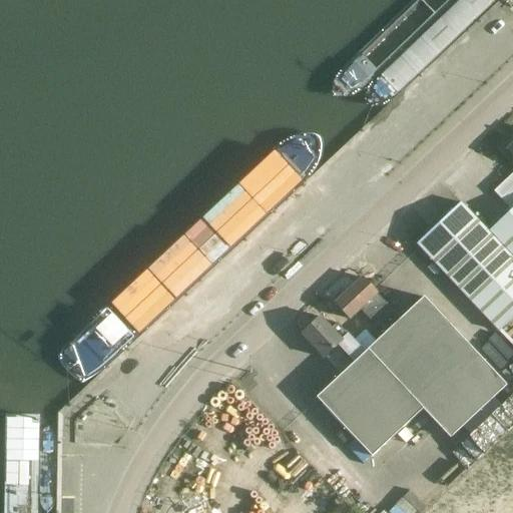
[(512,173),(504,181),(493,192),(510,209),(512,205),(512,173)]
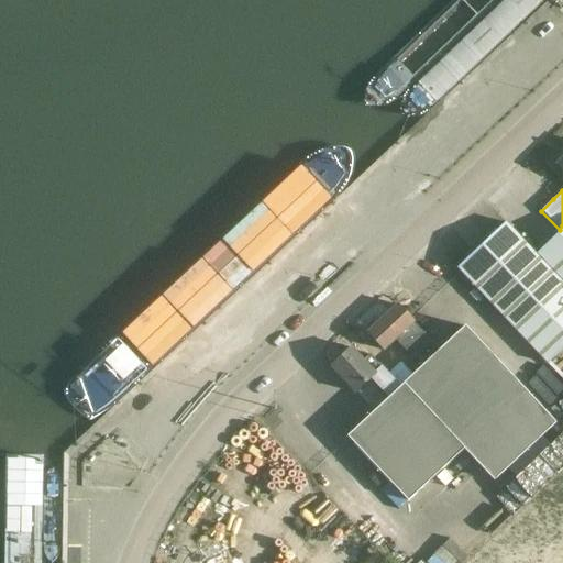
[(505,223),(456,268),(461,272),(472,285),(547,364),(562,349),(562,228),(534,255),(505,223)]
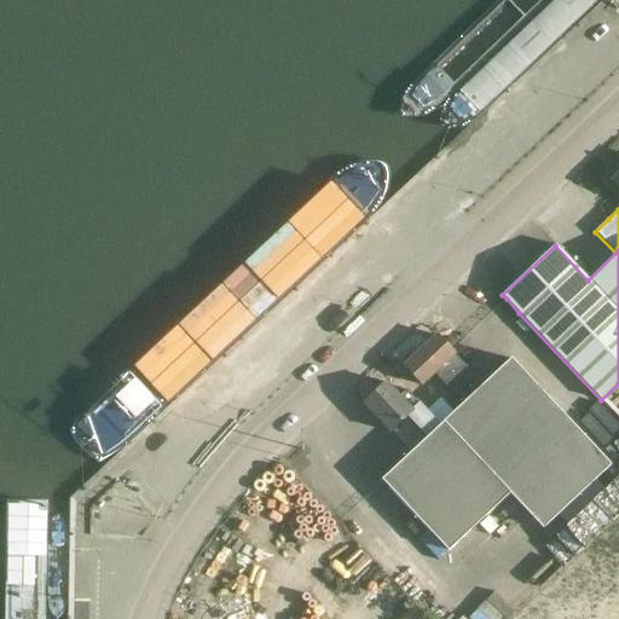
[(452,399),(460,408),(473,394),(466,386),(473,379),(453,358),(456,356),(437,336),(404,366),(422,386),(435,374),(456,395),(452,399)]
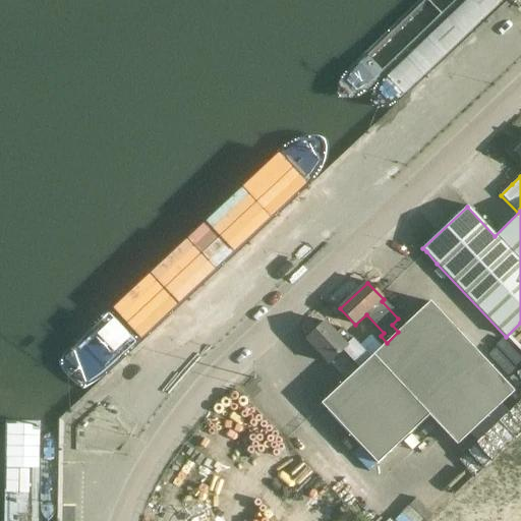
[(457,446),(514,393),(429,302),(398,332),(387,343),(370,358),(342,329),(336,334),(325,323),(305,341),(328,364),(342,351),(359,368),(323,403),(337,417),(378,464),(429,416),(457,446)]
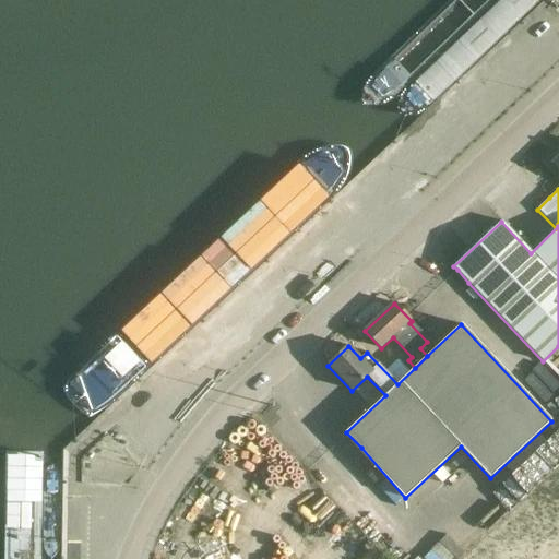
[(61,450),(0,449),(0,558),(88,558),(90,555),(127,524),(127,488),(76,488),(76,460),(61,450)]
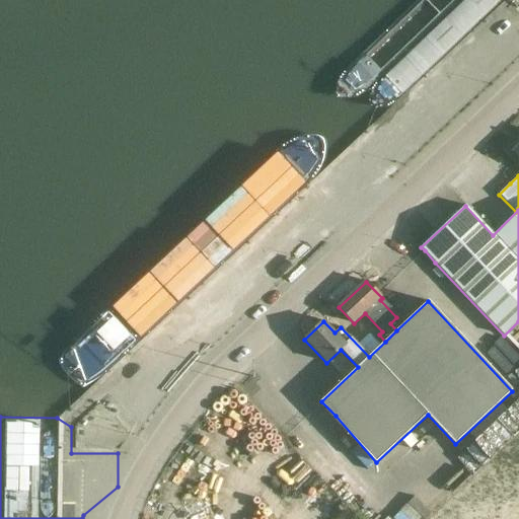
[(518,437),(437,518),(517,518),(518,518),(518,437)]
